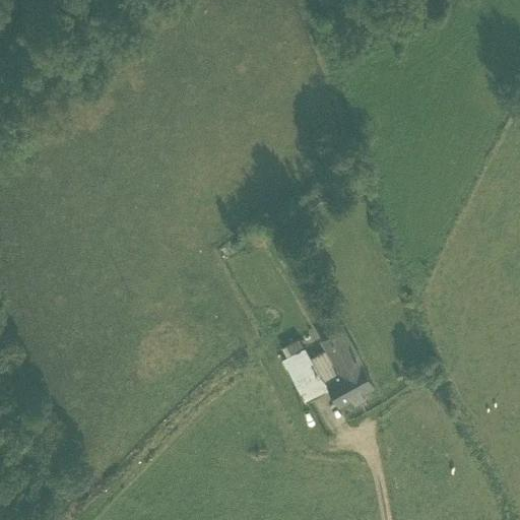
[(321,338),(327,349),(339,372),(336,374),(337,376),(361,364),(341,327),(321,338)]
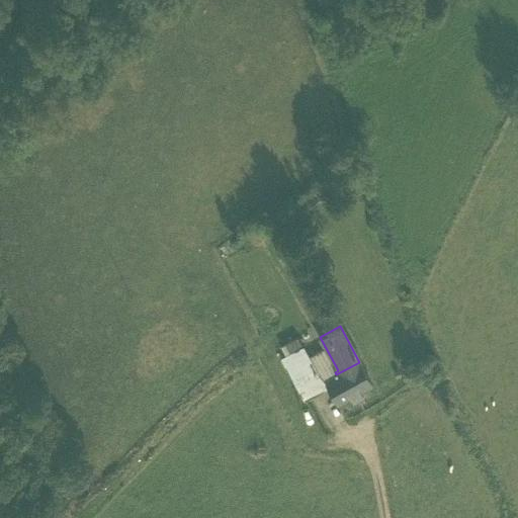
[(281,357),(295,384),(318,372),(310,357),(303,346),(281,357)]
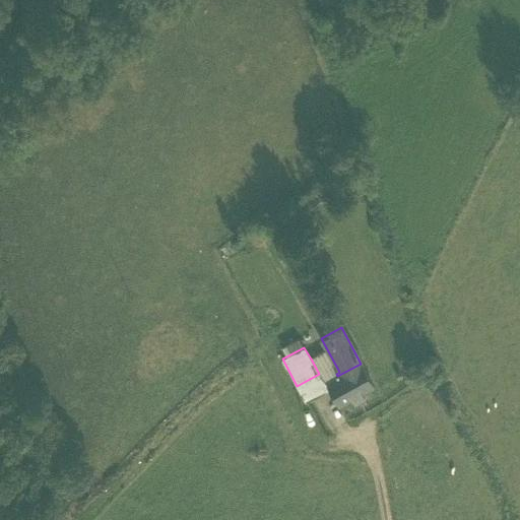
[(326,382),(337,376),(336,374),(339,372),(327,349),(311,359),(319,374),(326,382)]
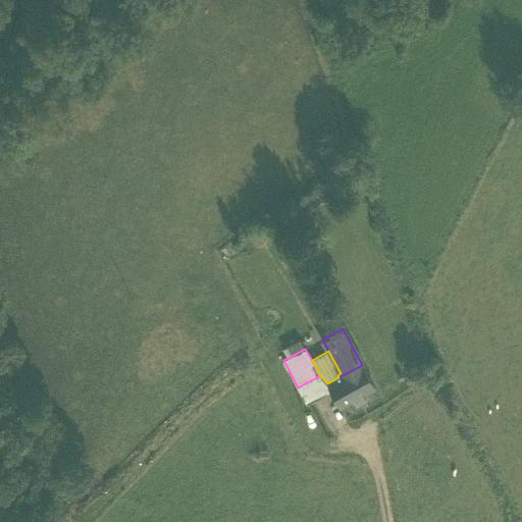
[(374,387),(362,365),(338,377),(327,383),(331,390),(341,407),(353,400),(356,405),(366,400),(362,395),(374,387)]
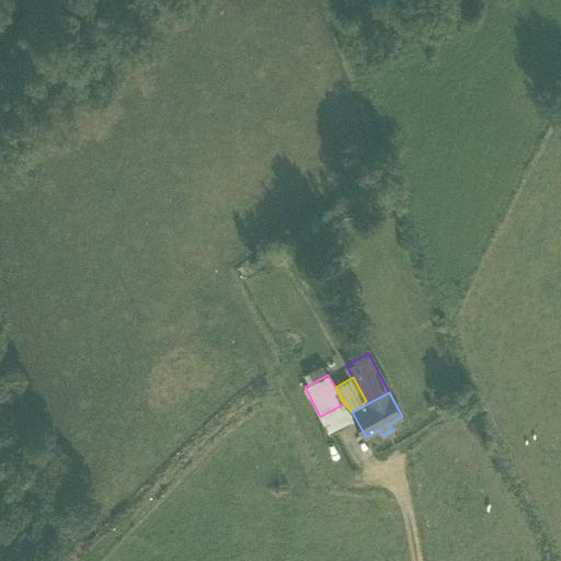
[(344,403),(320,416),(330,434),(356,420),(352,412),(344,403)]
